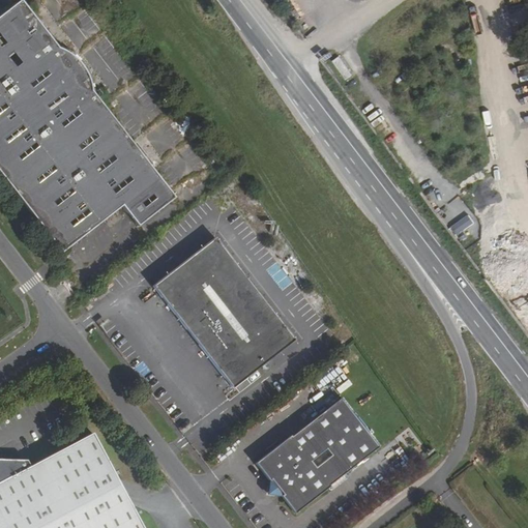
[(21,0),(0,16),(0,170),(63,251),(124,204),(140,225),(176,196),(93,89),(91,82),(90,77),(87,71),(82,63),(78,58),(71,54),(67,51),(61,48),(59,47),(23,0),(21,0)]
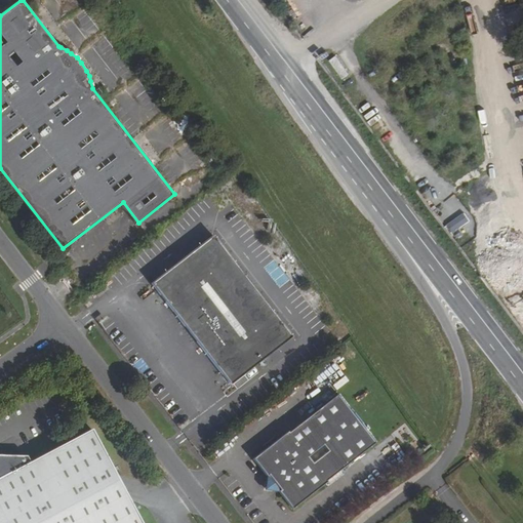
[(337,55),(330,59),(343,79),(350,74),(337,55)]
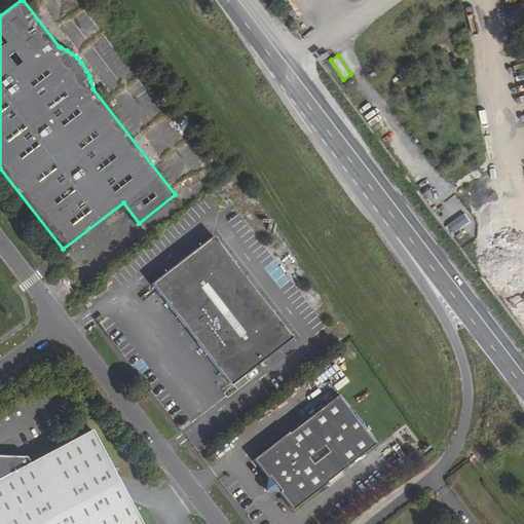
[(215,234),(153,283),(232,384),(294,336),(215,234)]
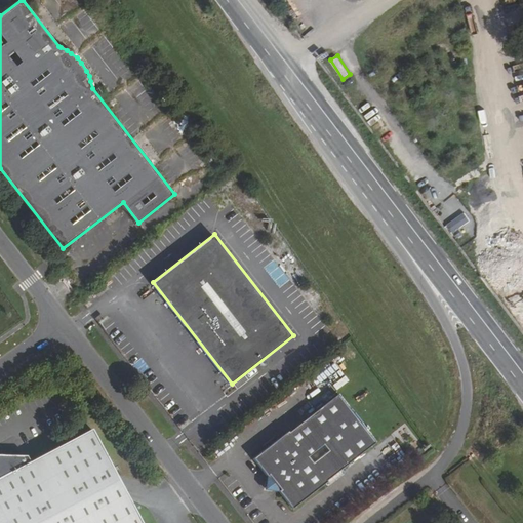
[(289,430),(255,455),(295,507),(328,480),(327,479),(334,474),(340,475),(342,469),(376,441),(338,393),(304,420),(297,419),(297,426),(290,431),(289,430)]
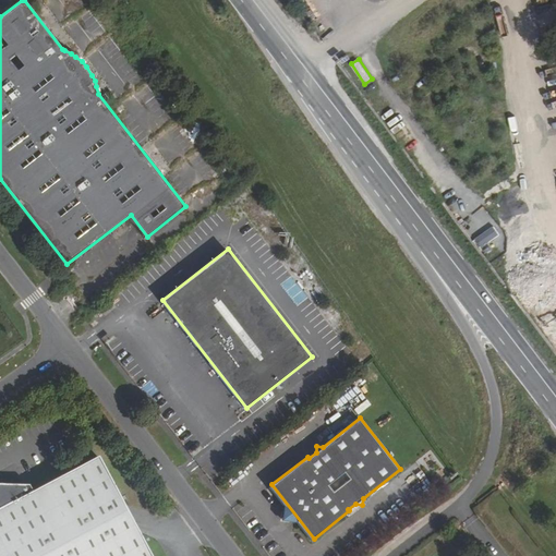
[(0,555),(153,555),(140,530),(124,503),(99,455),(33,490),(29,483),(0,482),(0,555)]
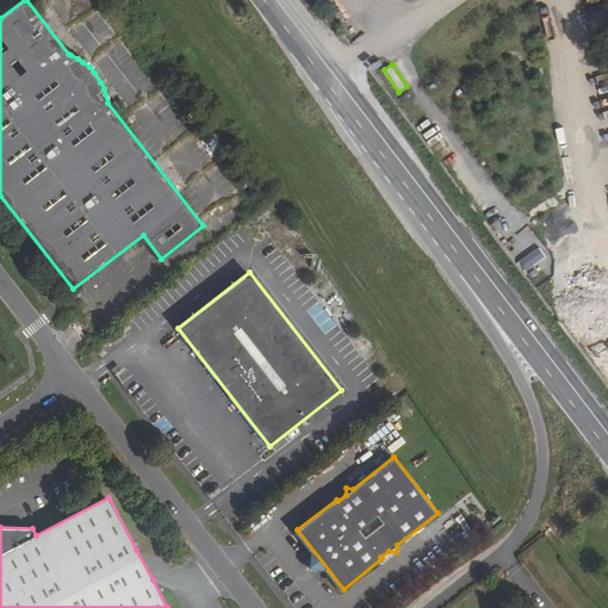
[(179,539),(173,544),(179,552),(185,547),(179,539)]
